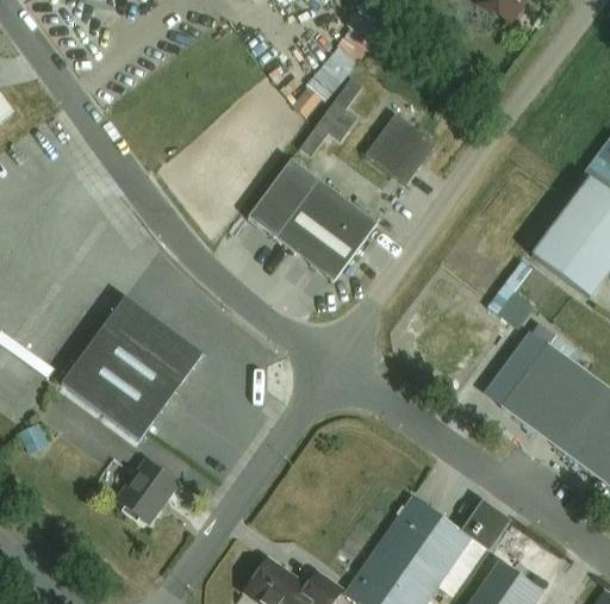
[(478,0),(490,8),(493,8),(509,19),(523,0),(478,0)]
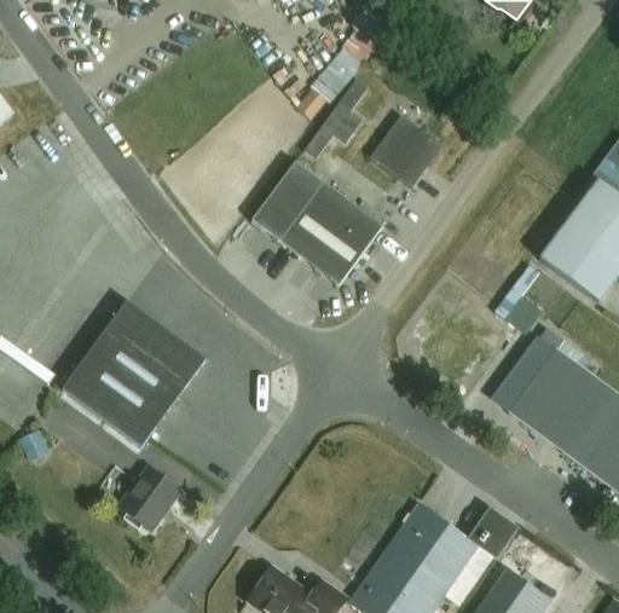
[(360,74),(310,144),(330,158),(364,111),(357,107),(374,84),(360,74)]
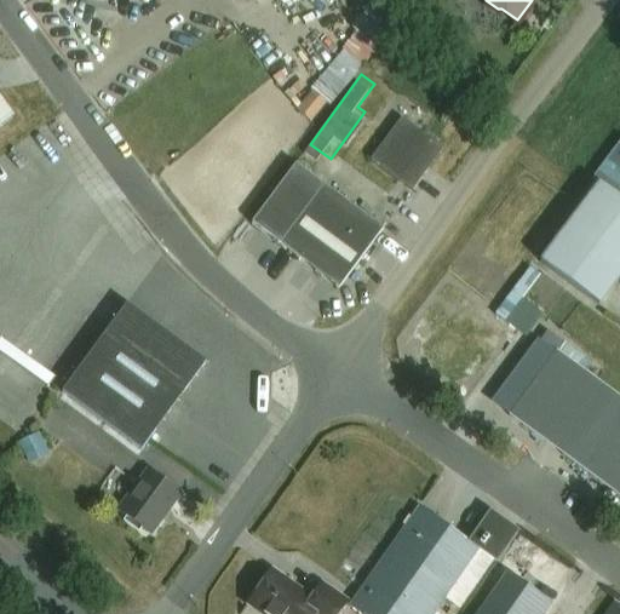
[(400,113),(369,155),(411,185),(442,144),(400,113)]
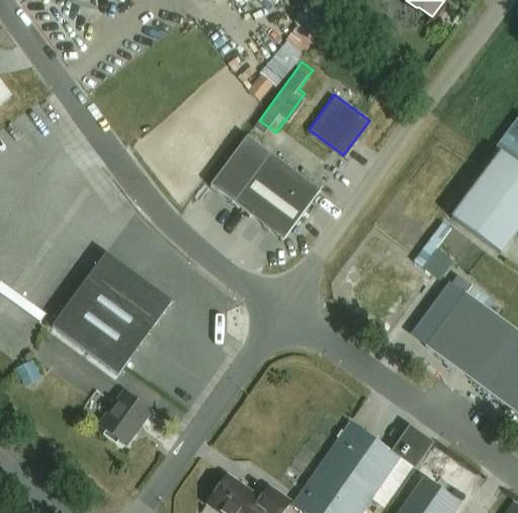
[(209,182),(227,194),(234,199),(283,237),(320,187),(247,133),(209,182)]
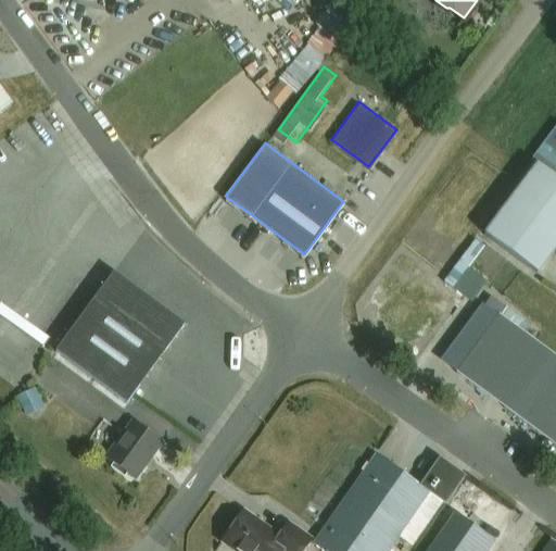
[(538,268),(555,245),(555,173),(538,160),(485,229),(538,268)]
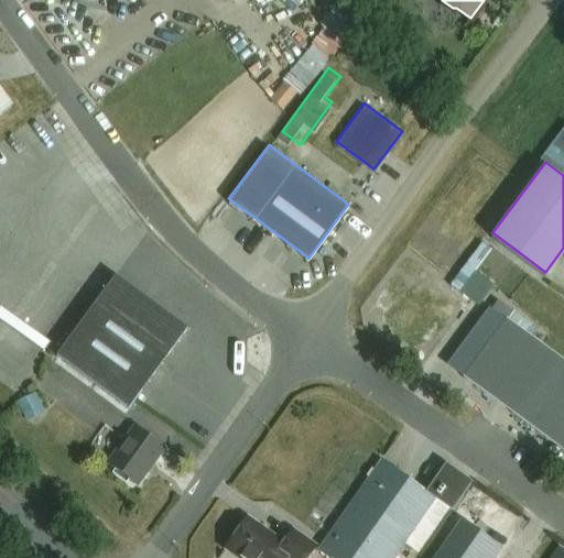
[(475,266),(459,287),(479,302),(494,281),(475,266)]
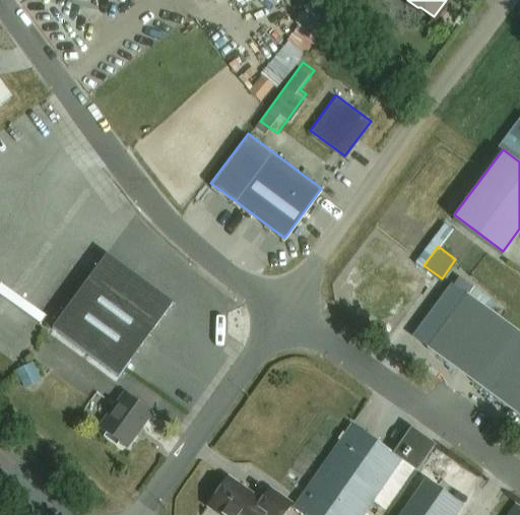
[(155,323),(172,302),(105,252),(88,274),(155,323)]
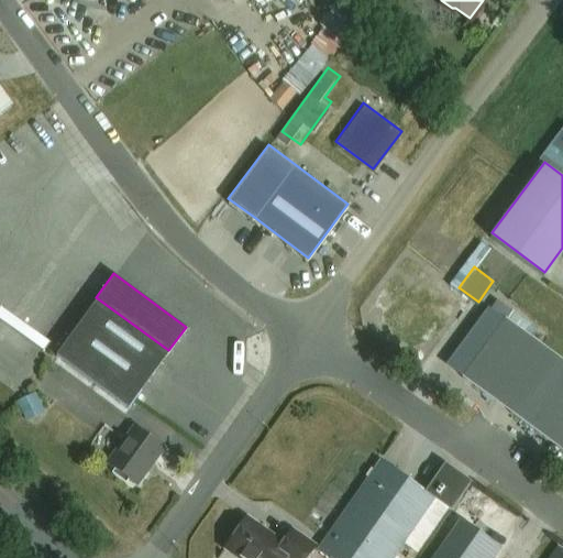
[(562,447),(562,357),(508,317),(515,309),(498,296),(450,362),(463,372),(462,373),(562,447)]
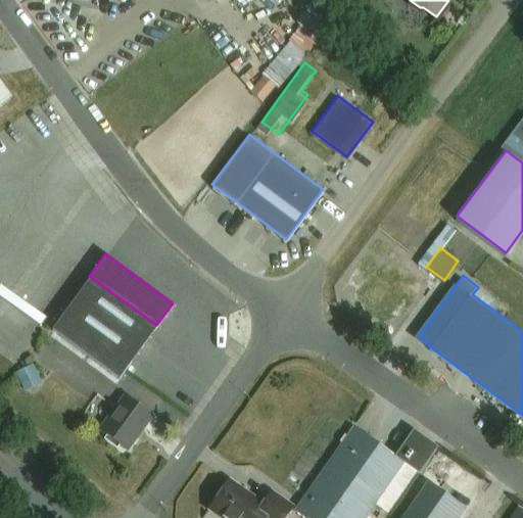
[(120,376),(156,325),(89,276),(52,327),(120,376)]
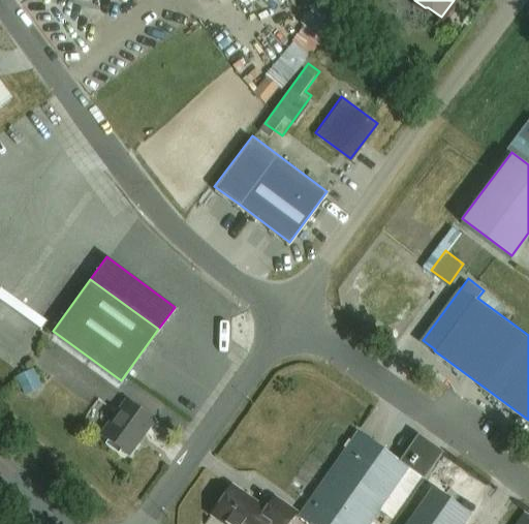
[(33,364),(23,372),(34,386),(44,377),(33,364)]
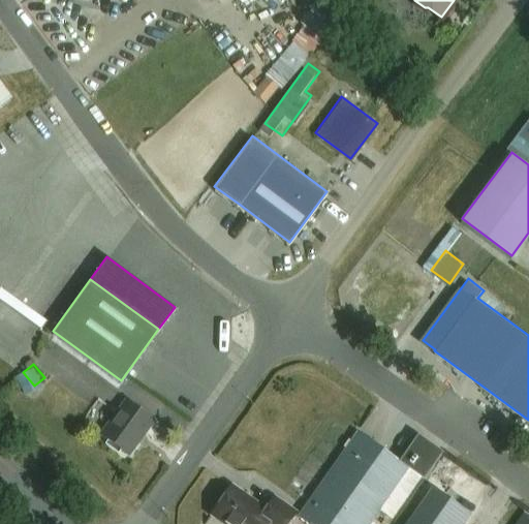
[(128,452),(154,418),(126,397),(100,431),(109,437),(105,441),(118,451),(121,447),(128,452)]
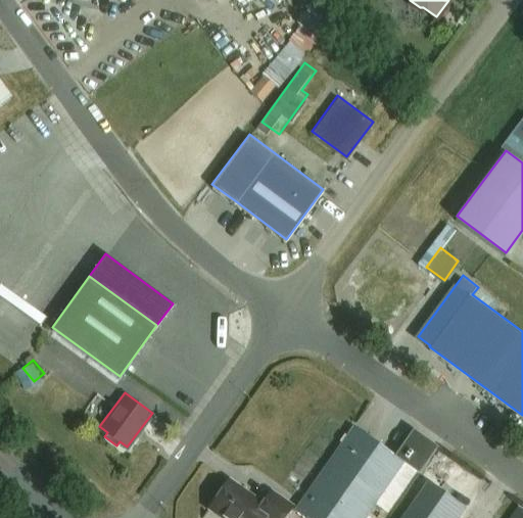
[(387,510),(417,467),(353,423),(295,508),(310,517),(362,517),(375,501),(387,510)]
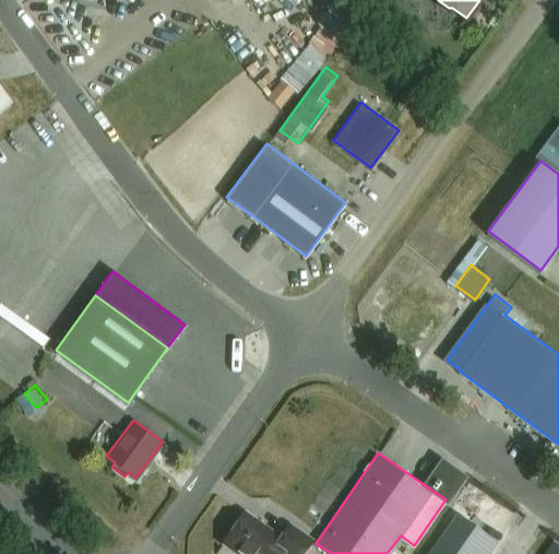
[(301,553),(313,538),(290,521),(281,533),(246,509),(223,541),(241,553),(301,553)]
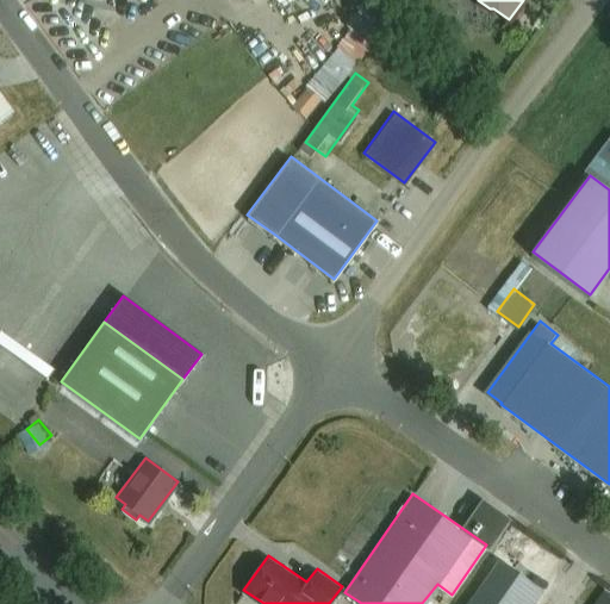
[(526,603),(539,587),(498,558),(465,603),(526,603)]
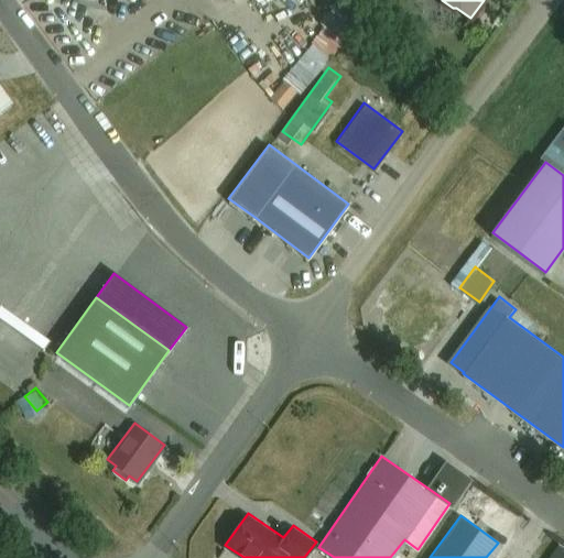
[(563,557),(563,545),(559,542),(546,557),(563,557)]
